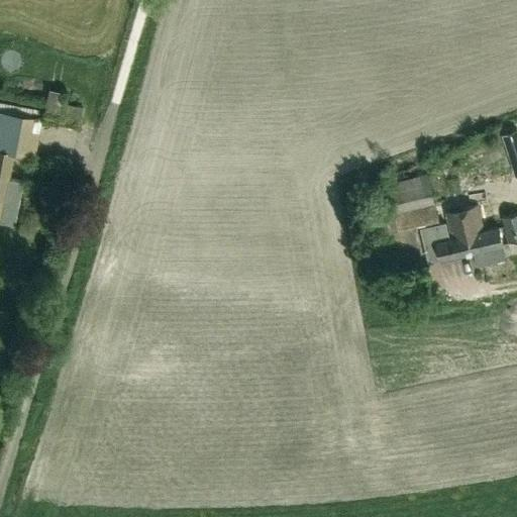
[(0,222),(14,225),(22,182),(8,180),(13,153),(33,158),(40,121),(77,128),(82,106),(60,102),(58,113),(0,103),(0,222)]
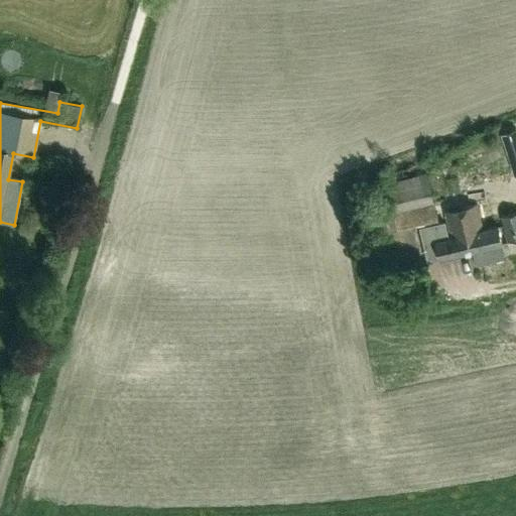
[(515,129),(502,133),(515,174),(515,173),(515,129)]
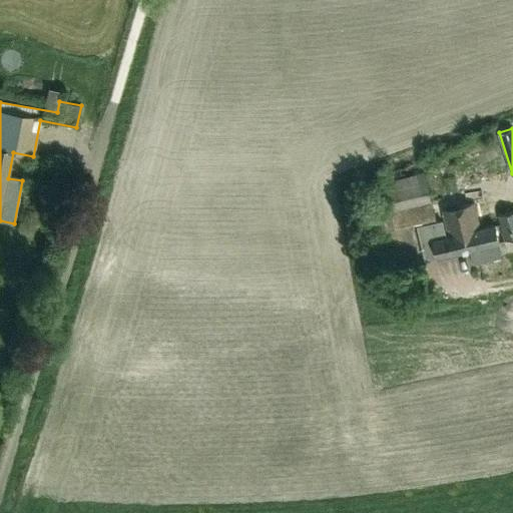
[(364,215),(367,234),(381,231),(386,258),(413,251),(412,247),(415,247),(411,224),(435,220),(425,171),(424,171),(423,163),(383,171),(385,180),(386,180),(389,196),(381,197),(383,211),(364,215)]
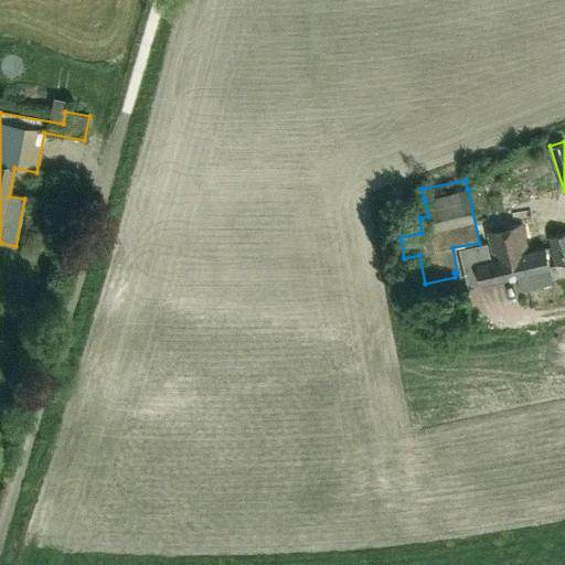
[(469,185),(476,219),(488,216),(481,183),(469,185)]
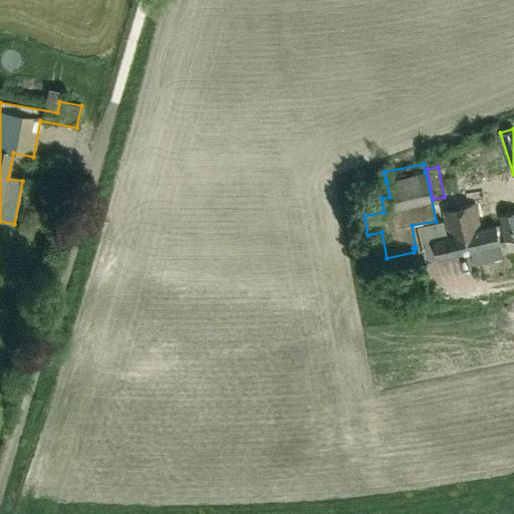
[(456,175),(446,177),(450,192),(460,190),(456,175)]
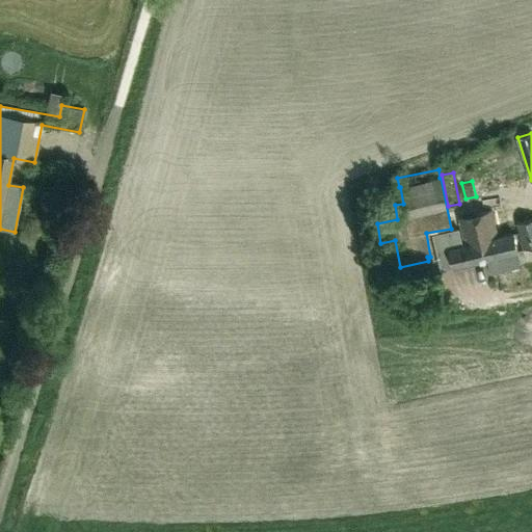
[(531,218),(517,222),(513,206),(502,209),(507,233),(519,230),(523,249),(531,247),(531,218)]
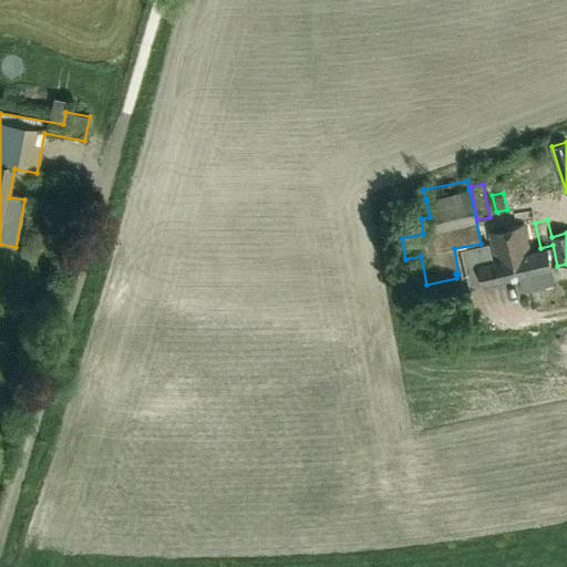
[(475,249),(480,266),(484,285),(519,276),(522,284),(529,282),(528,275),(553,268),(548,250),(531,255),(524,226),(491,234),(496,261),(492,263),(488,246),(475,249)]
